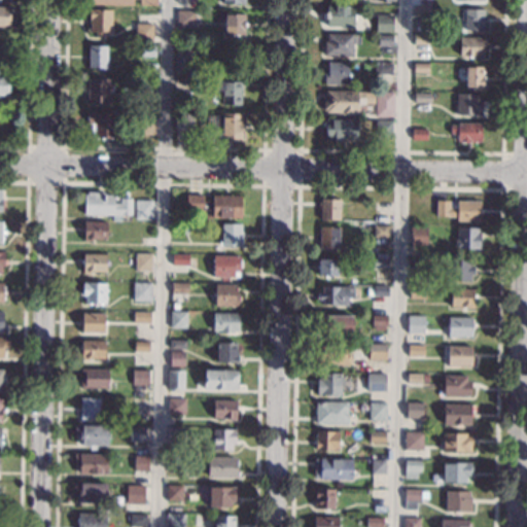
[(353,27),(326,27),(326,19),(324,19),(324,11),(326,11),(326,5),(353,5),(353,27)]
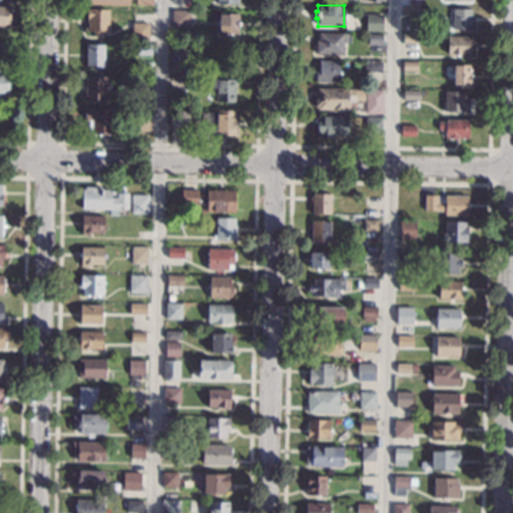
[(0,6),(15,7),(15,26),(0,25),(0,6)]
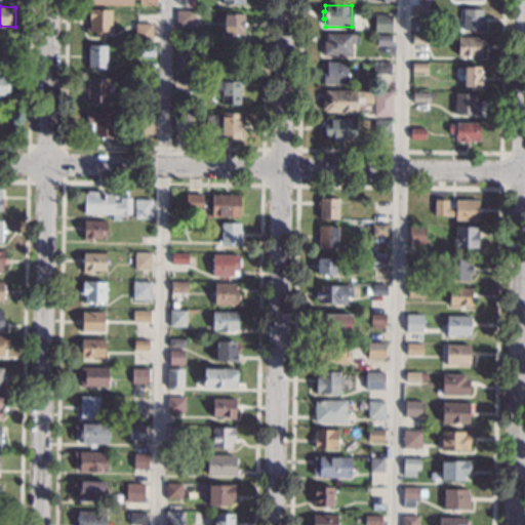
[(427,15),(412,15),(412,6),(427,6),(427,15)]
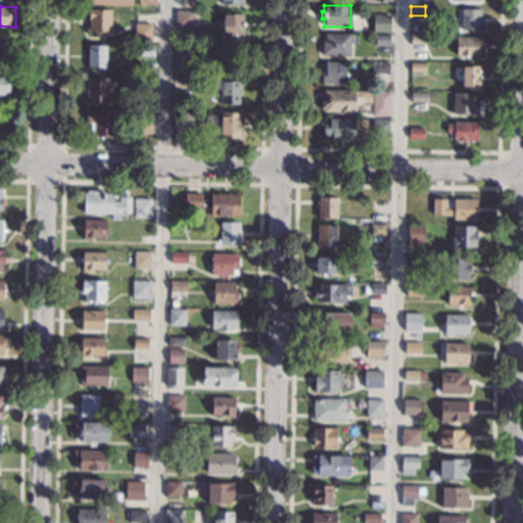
[(480,9),(479,31),(461,30),(461,8),(480,9)]
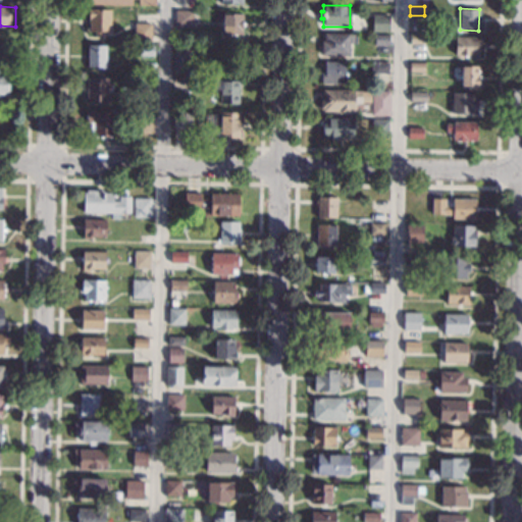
[(110,34),(102,33),(102,37),(94,37),(94,32),(89,32),(89,9),(110,10),(110,34)]
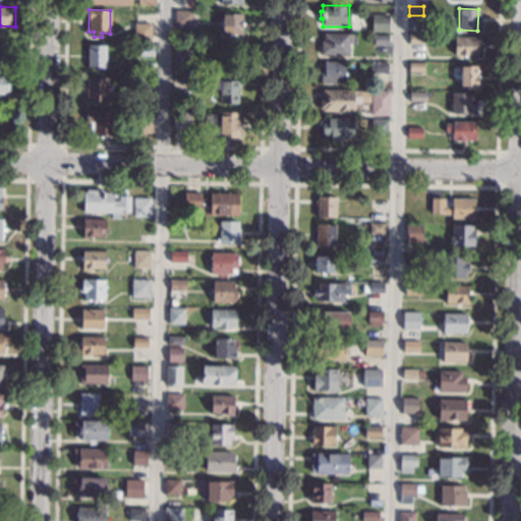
[(192,27),(174,27),(175,9),(192,10),(192,27)]
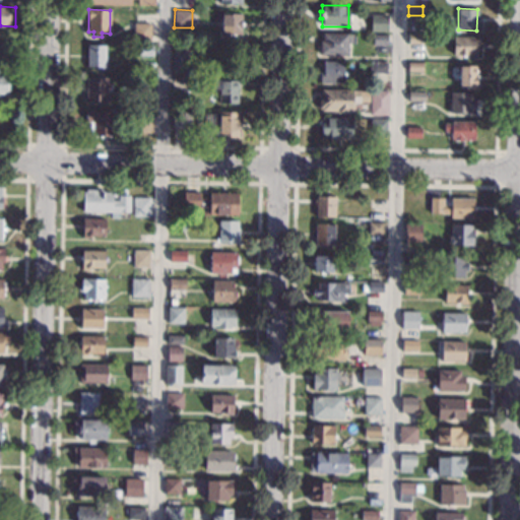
[(241,35),(221,35),(221,14),(241,14),(241,35)]
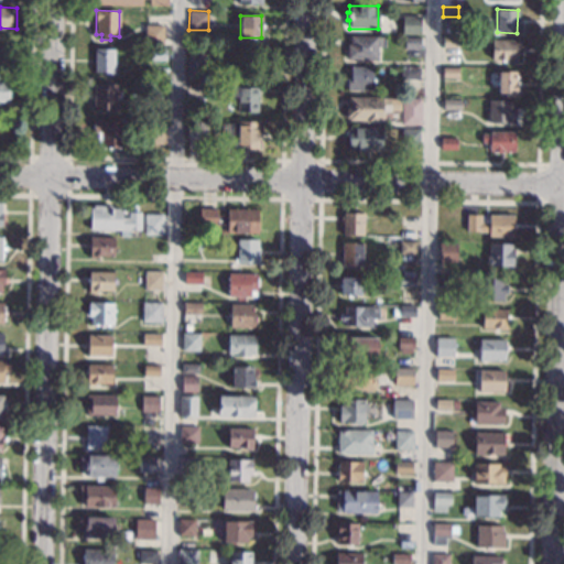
[(421,17),(420,34),(401,34),(402,15),(421,17)]
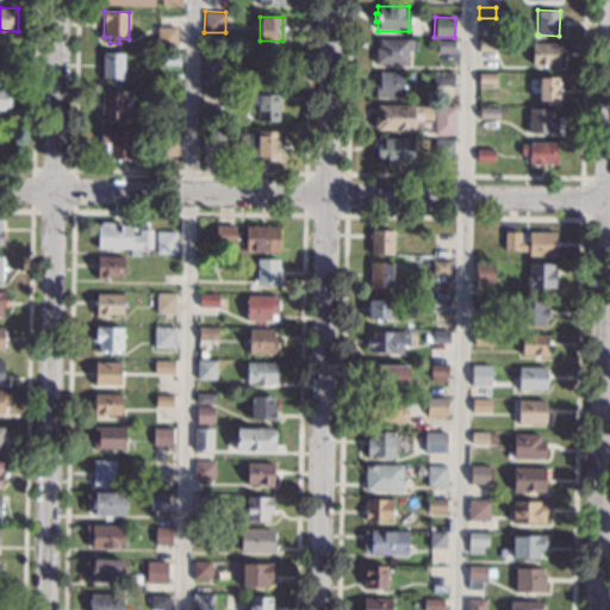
[(176,27),(175,50),(159,49),(156,49),(156,26),(176,27)]
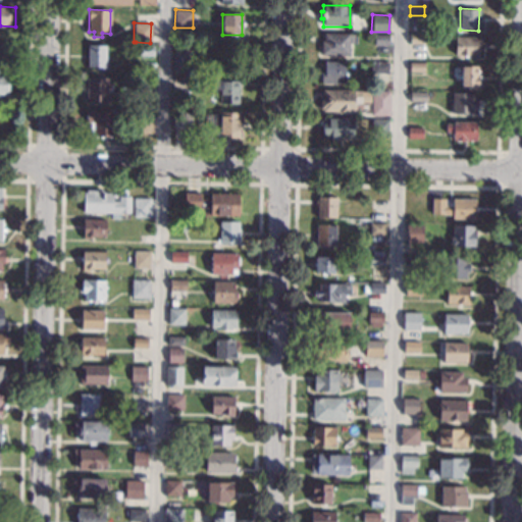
[(356,35),(356,44),(349,44),(349,55),(320,55),(321,41),(324,41),(324,34),(356,35)]
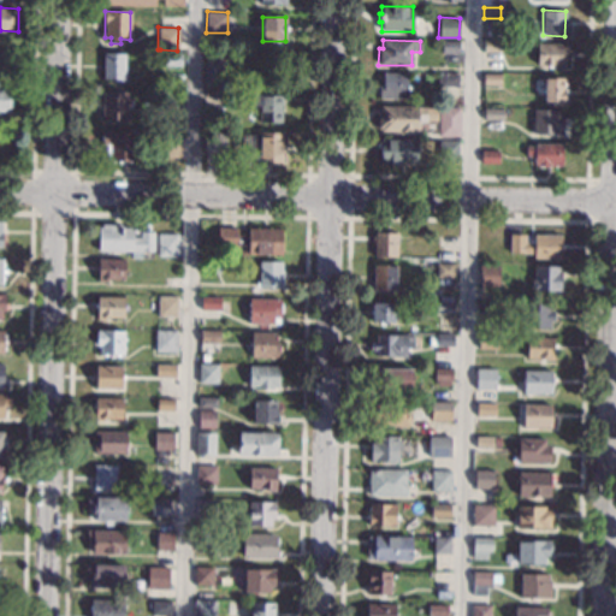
[(458,54),(442,54),(442,40),(458,40),(458,54)]
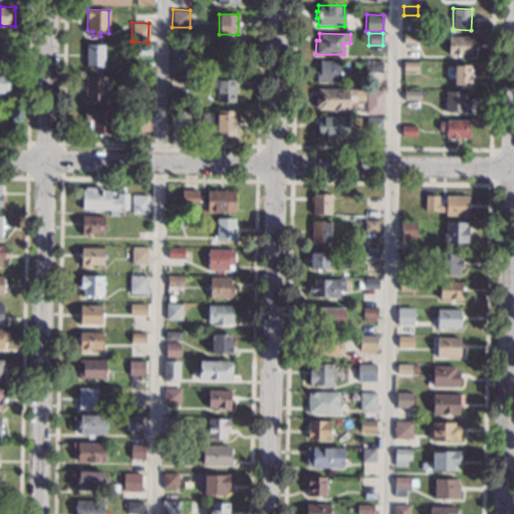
[(418,34),(418,43),(403,43),(404,33),(418,34)]
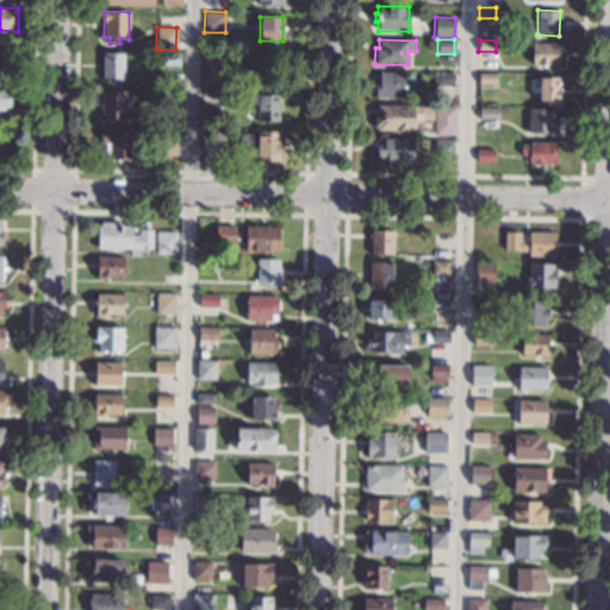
[(564,44),(564,57),(559,57),(559,66),(531,64),(533,43),(564,44)]
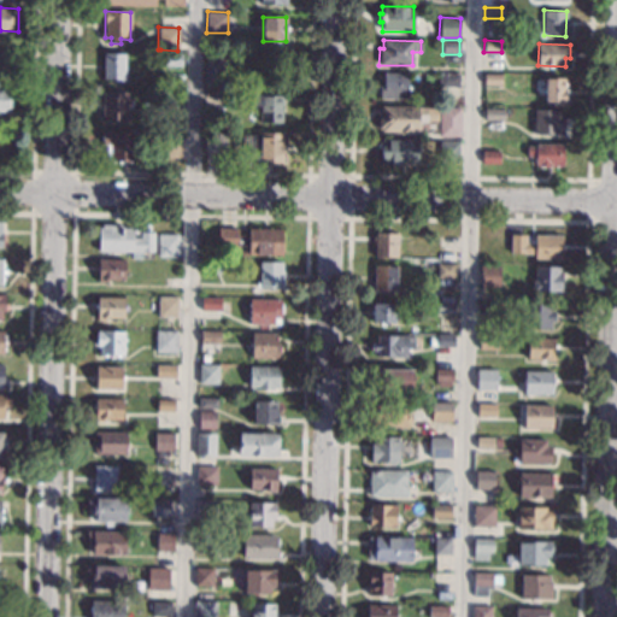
[(0,50),(10,51),(9,75),(0,74),(0,50)]
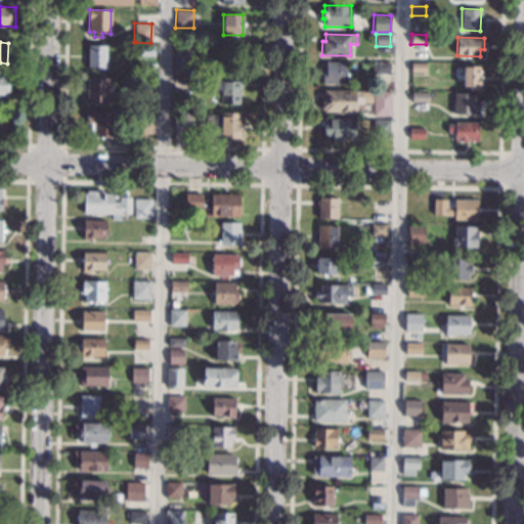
[(188,45),(188,50),(190,50),(189,75),(173,74),(175,44),(188,45)]
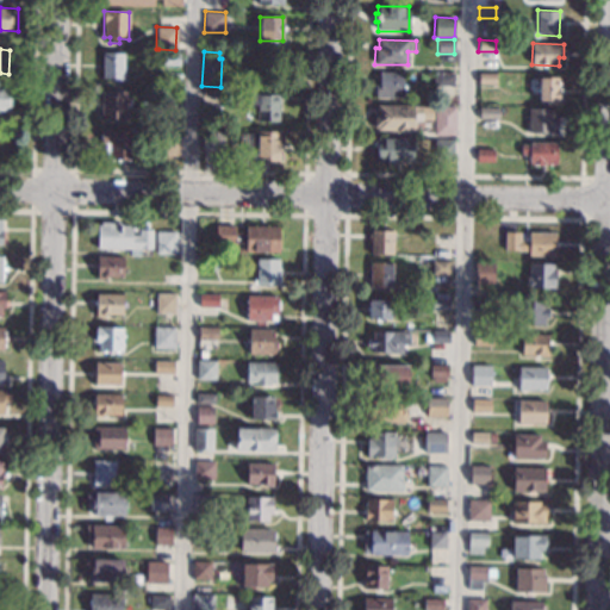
[(123,53),(123,67),(125,67),(125,80),(117,80),(117,78),(101,78),(103,53),(123,53)]
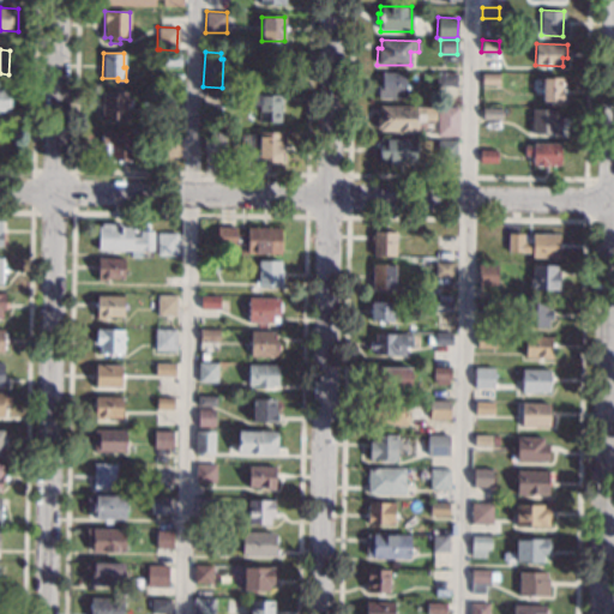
[(181,53),(180,66),(164,65),(164,53),(181,53)]
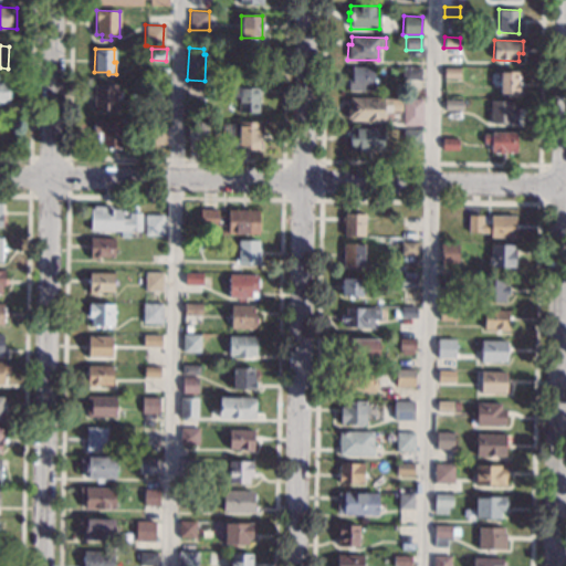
[(374,91),(348,91),(348,76),(352,76),(352,66),(373,67),(375,67),(374,91)]
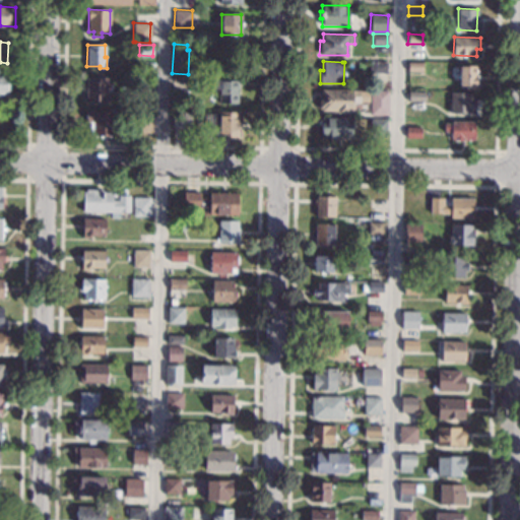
[(387,62),(386,73),(370,73),(370,62),(387,62)]
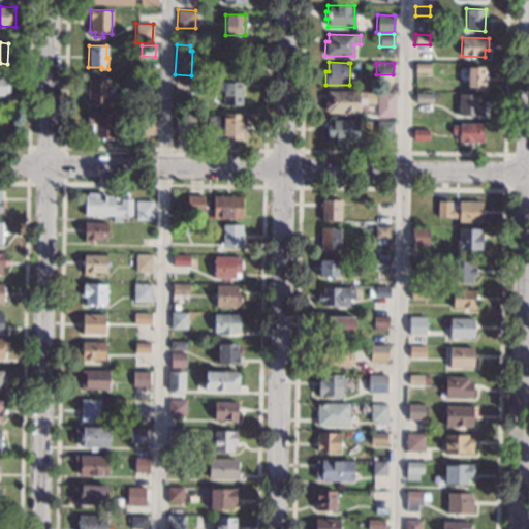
[(430,63),(430,73),(414,73),(414,63),(430,63)]
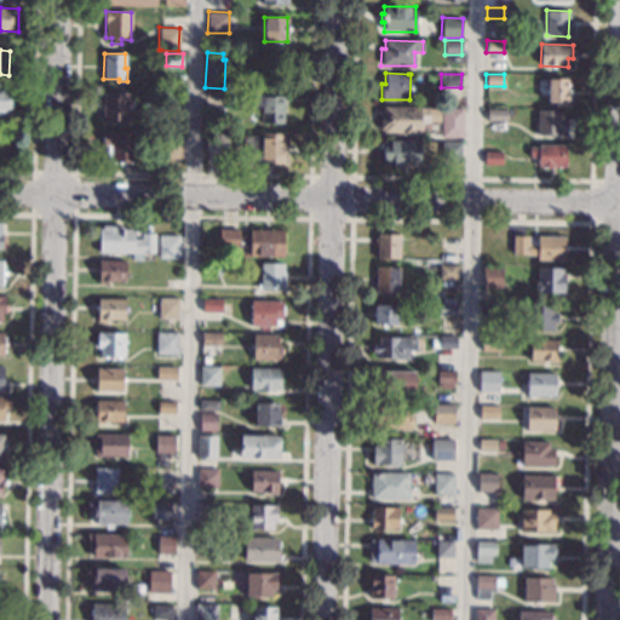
[(567,102),(546,102),(547,79),(567,79),(567,102)]
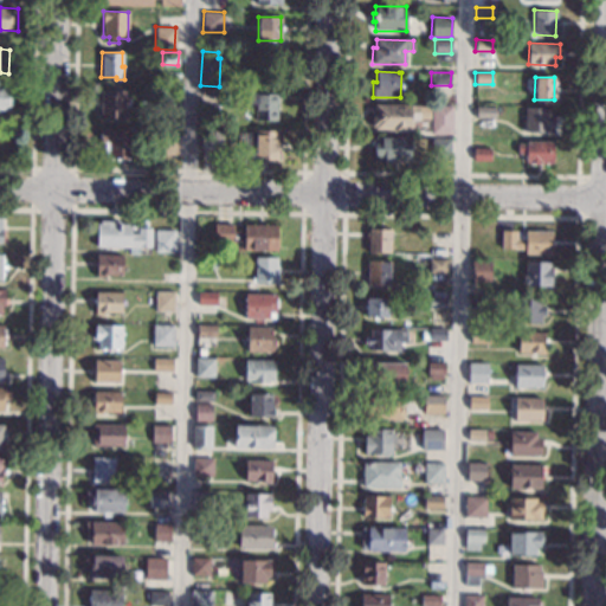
[(10,109),(0,109),(0,86),(10,88),(10,109)]
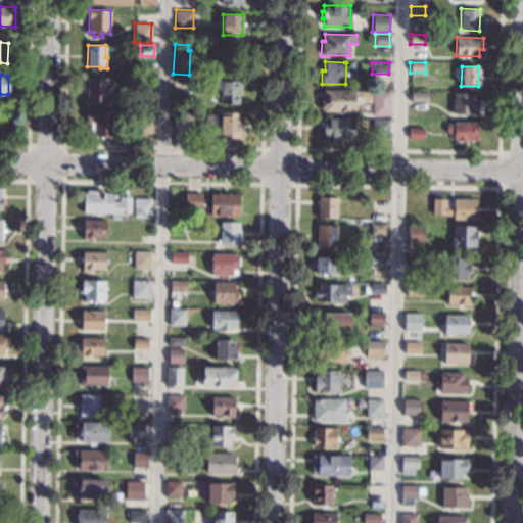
[(108,78),(107,102),(86,101),(87,78),(108,78)]
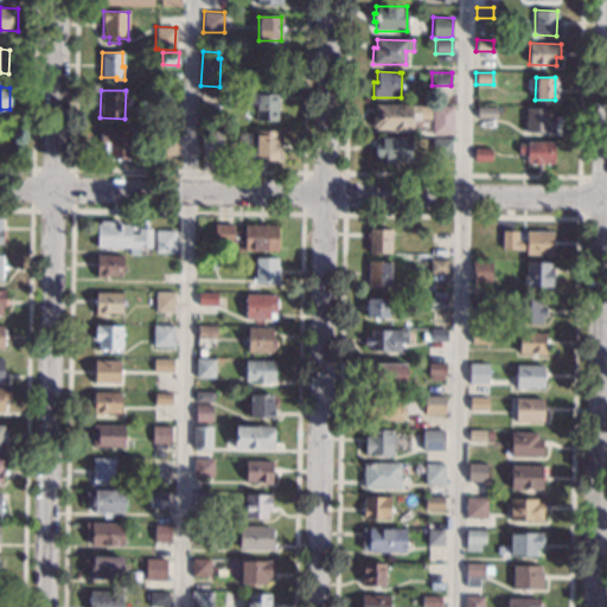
[(179,90),(178,110),(159,110),(160,90),(179,90)]
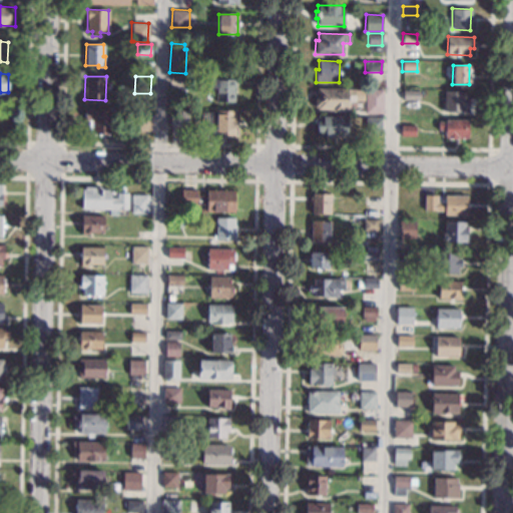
[(235,87),(233,87),(233,101),(217,101),(217,92),(216,92),(216,88),(209,88),(209,79),(235,79),(235,87)]
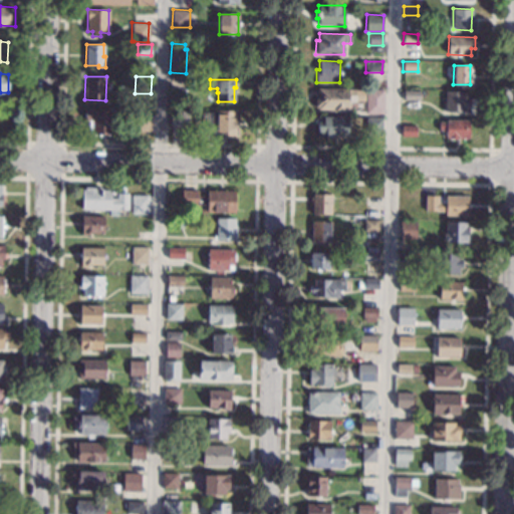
[(355,101),(349,101),(349,110),(316,109),(316,108),(314,108),(314,100),(315,100),(316,88),(355,89),(355,101)]
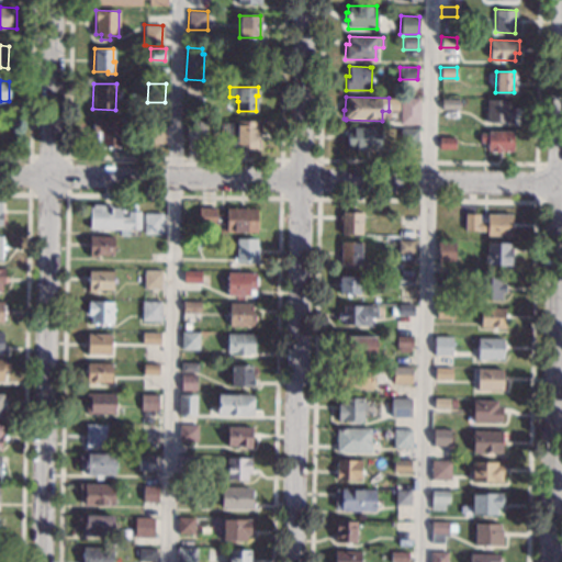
[(418,98),(418,114),(402,114),(402,98),(418,98)]
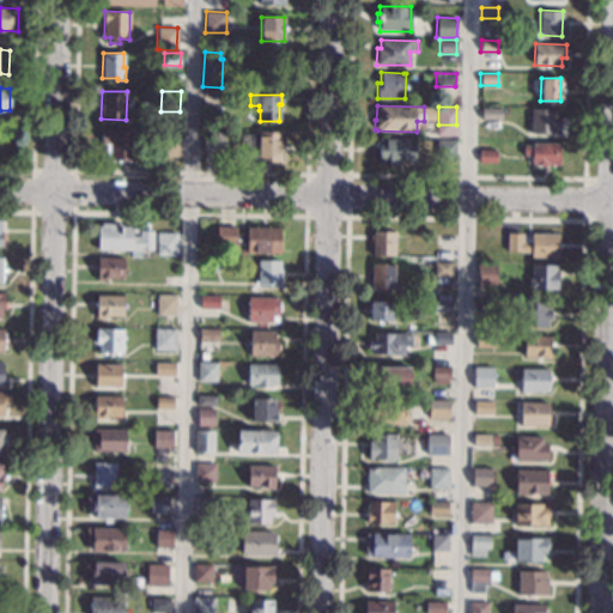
[(501,120),(481,120),(481,108),(501,108),(501,120)]
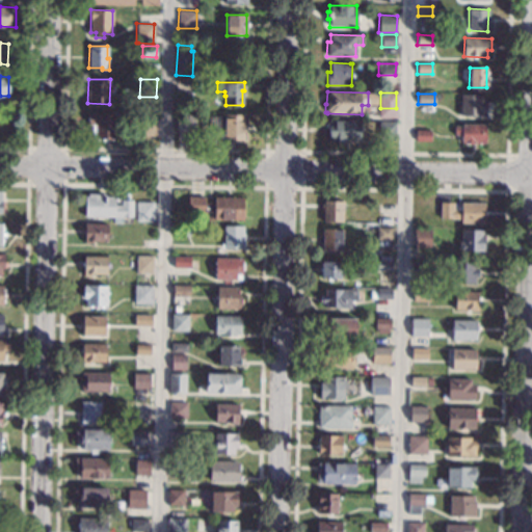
[(482,101),(485,101),(485,114),(460,115),(460,95),(482,95),(482,101)]
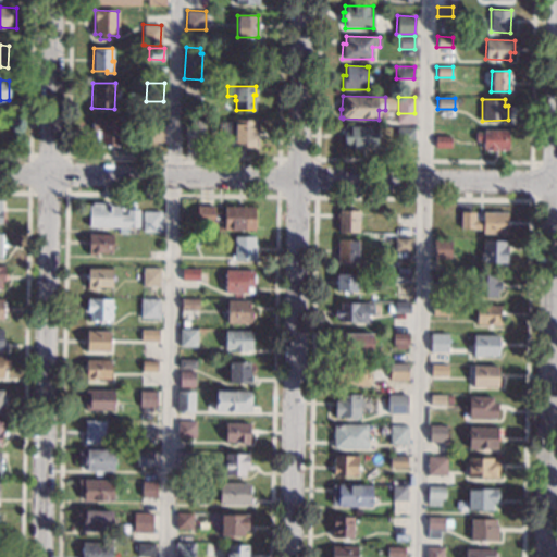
[(122,120),(121,137),(122,137),(122,146),(96,145),(96,131),(91,131),(93,118),(122,120)]
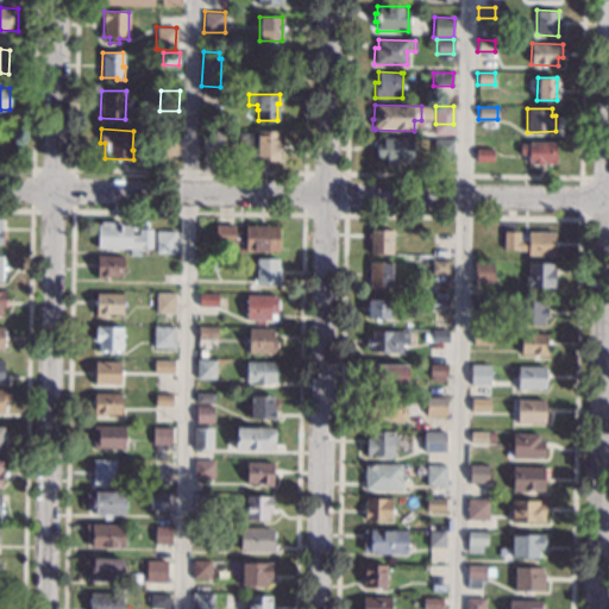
[(223,131),(223,151),(202,150),(202,131),(223,131)]
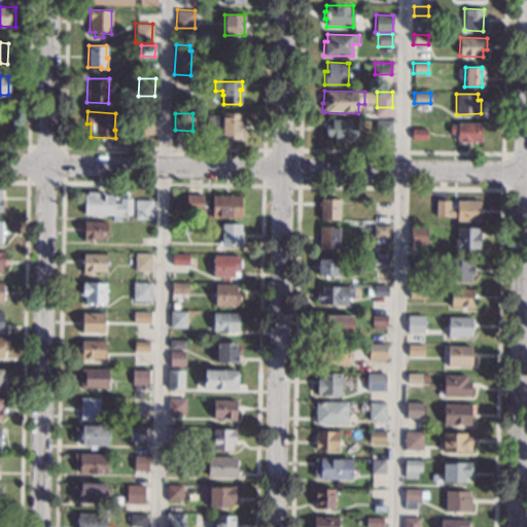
[(242,140),(220,140),(220,137),(212,137),(212,115),(221,115),(221,113),(242,113),(242,140)]
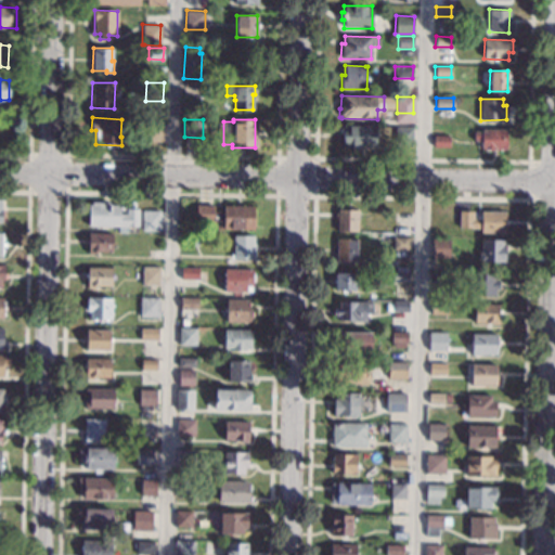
[(162,123),(162,142),(145,141),(145,123),(162,123)]
